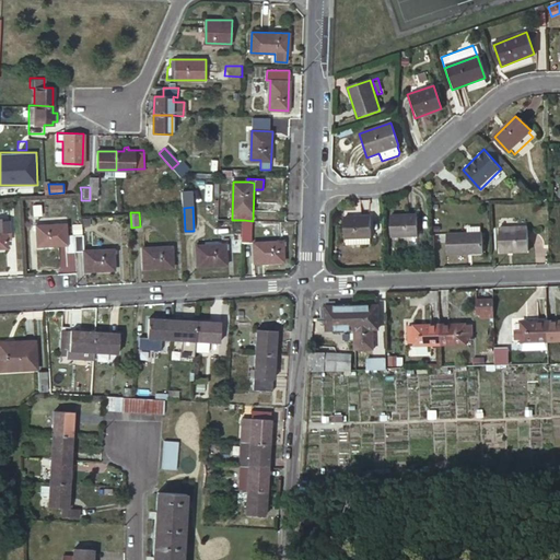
[(392,214),(392,235),(419,234),(418,213),(392,214)]
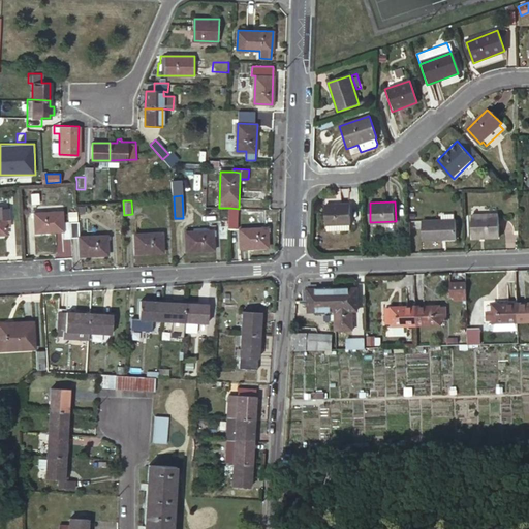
[(325,205),(325,223),(327,223),(327,230),(350,229),(350,223),(351,223),(350,204),(325,205)]
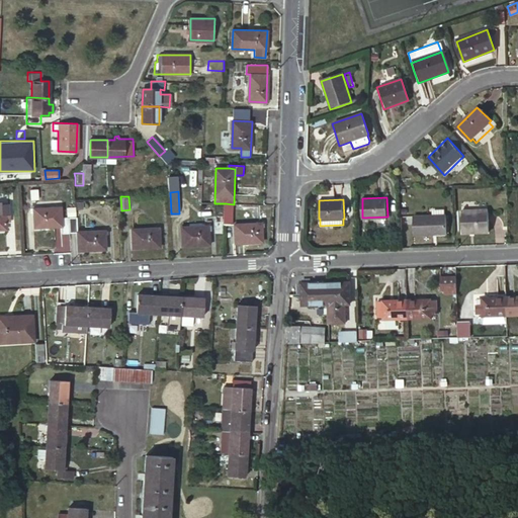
[(0,229),(7,230),(6,216),(9,216),(8,204),(2,204),(2,202),(0,202),(0,229)]
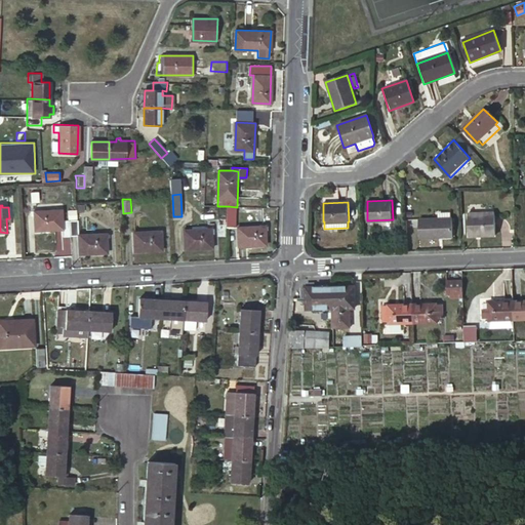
[(236,228),(237,207),(229,206),(228,228),(236,228)]
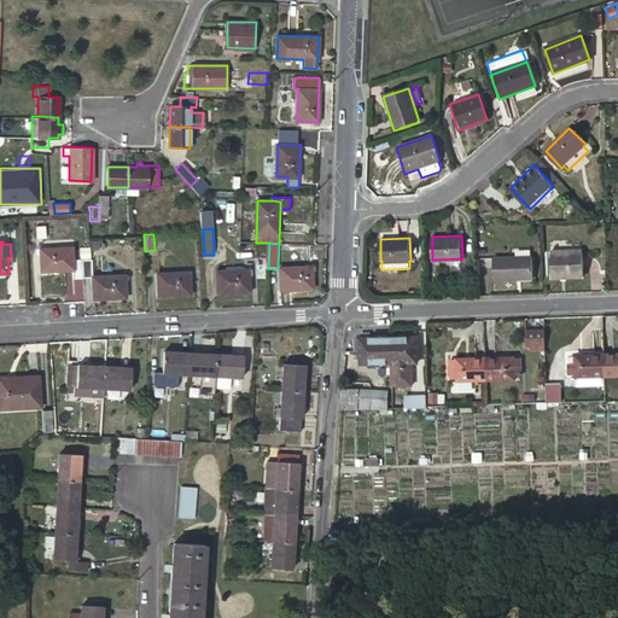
[(42,254),(42,272),(75,269),(74,246),(38,249),(38,255),(42,254)]
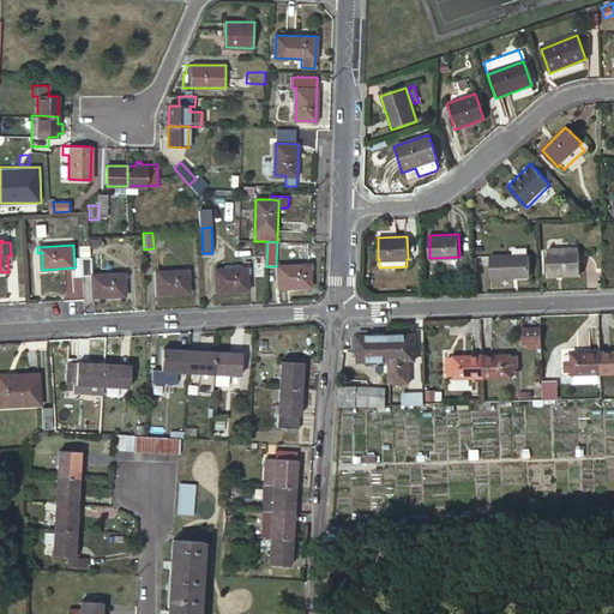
[(547,248),(547,275),(579,274),(578,247),(547,248)]
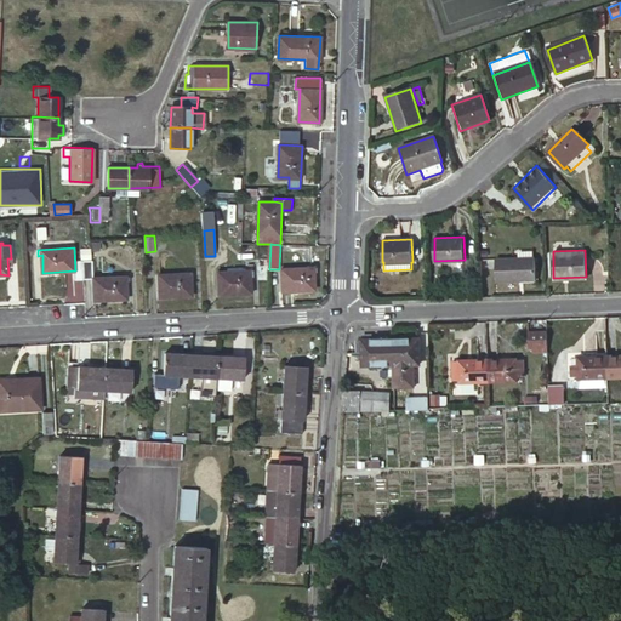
[(496,260),(497,280),(537,279),(536,257),(496,260)]
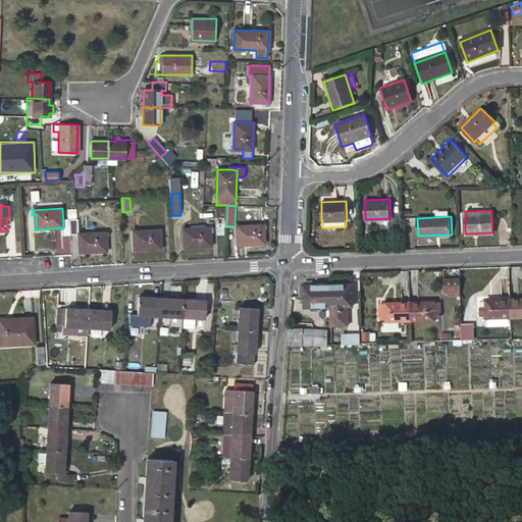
[(69,219),(70,233),(79,233),(80,252),(107,251),(106,231),(80,232),(79,218),(77,218),(69,219)]
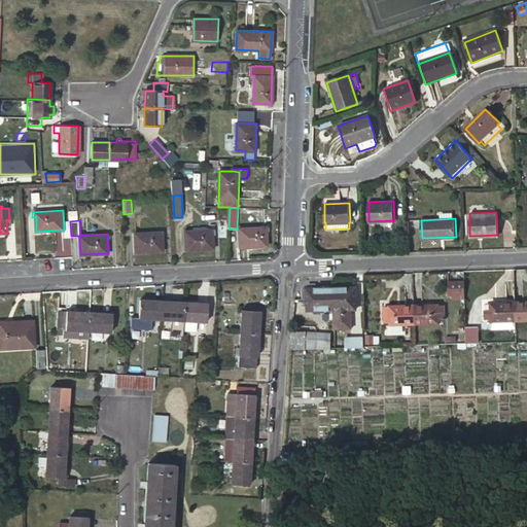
[(239,229),(240,248),(268,246),(267,227),(239,229)]
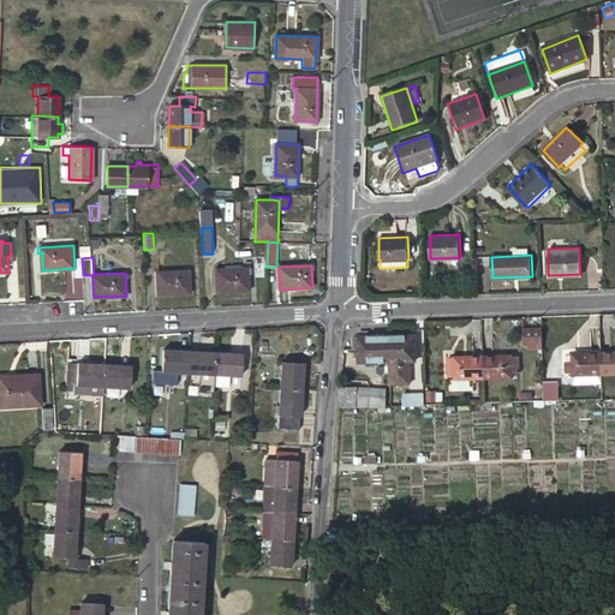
[(216,269),(218,292),(250,290),(249,267),(216,269)]
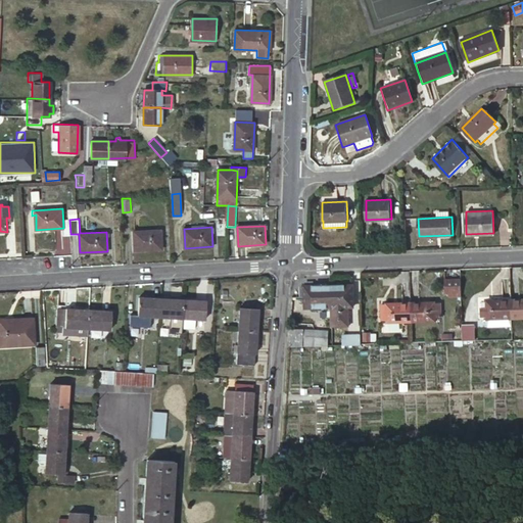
[(134,231),(135,250),(161,248),(160,230),(134,231)]
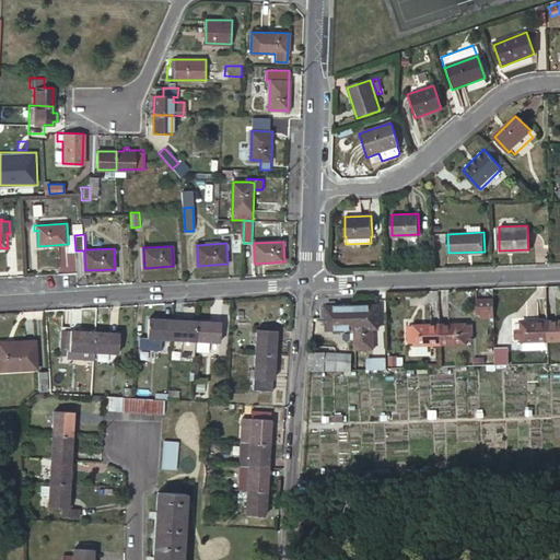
[(480,322),(496,321),(494,302),(478,303),(478,317),(480,317),(480,322)]
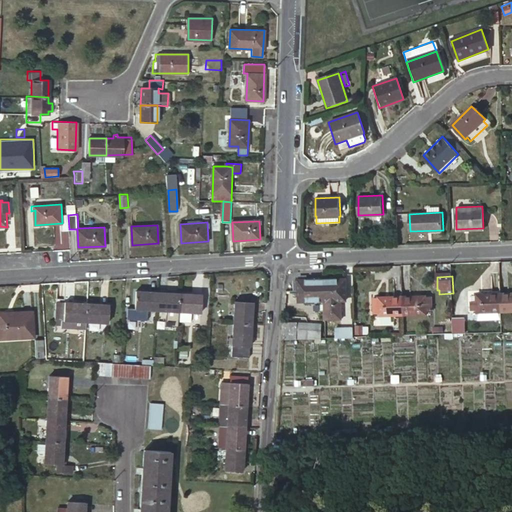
[(299,279),(299,290),(300,302),(323,301),(325,301),(325,278),(299,279)]
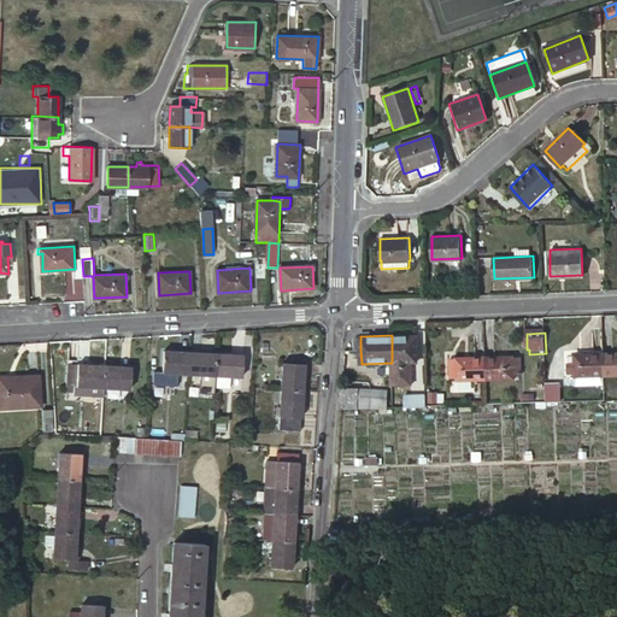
[(392,335),(392,363),(392,383),(393,383),(405,383),(411,383),(411,362),(418,362),(417,335),(392,335)]
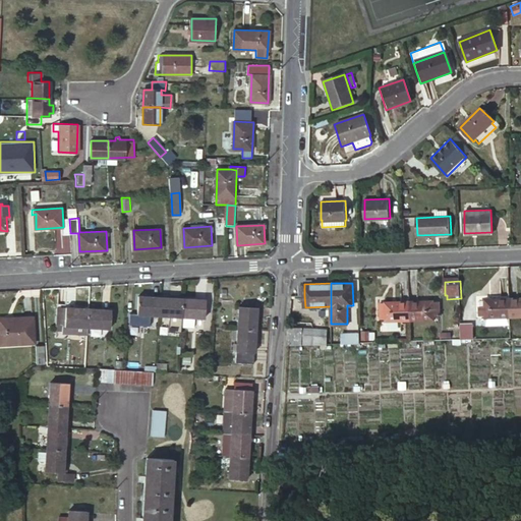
[(161,296),(138,295),(137,313),(160,314),(161,296)]
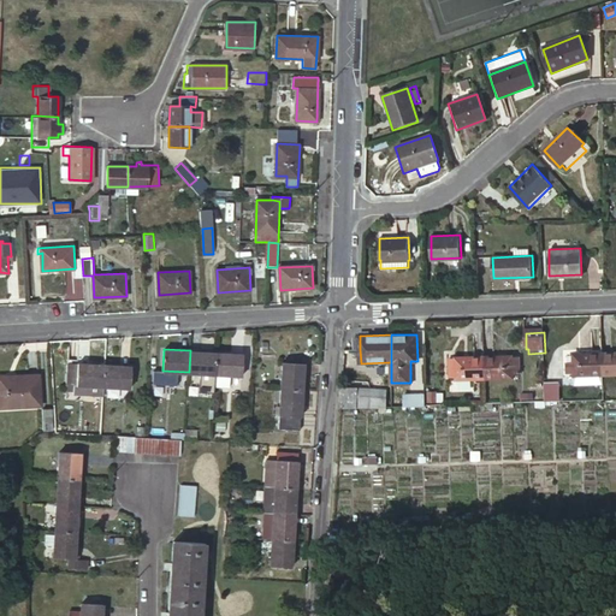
[(189,372),(217,374),(218,353),(190,350),(189,372)]
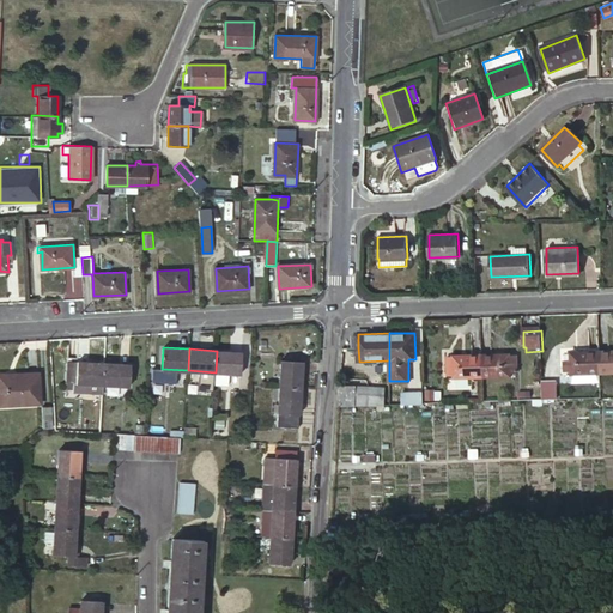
[(612,350),(600,351),(602,374),(612,374),(612,350)]
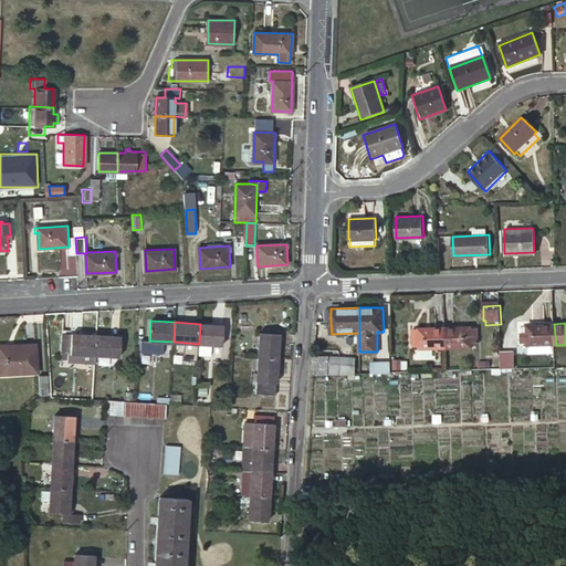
[(200,324),(199,344),(198,355),(211,356),(212,345),(222,345),(223,325),(200,324)]
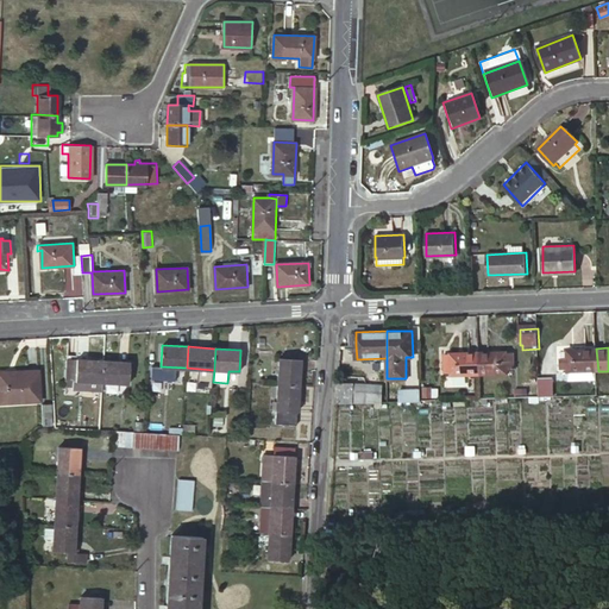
[(598,371),(596,349),(567,350),(567,353),(563,353),(563,359),(562,359),(563,370),(569,370),(570,374),(598,371)]
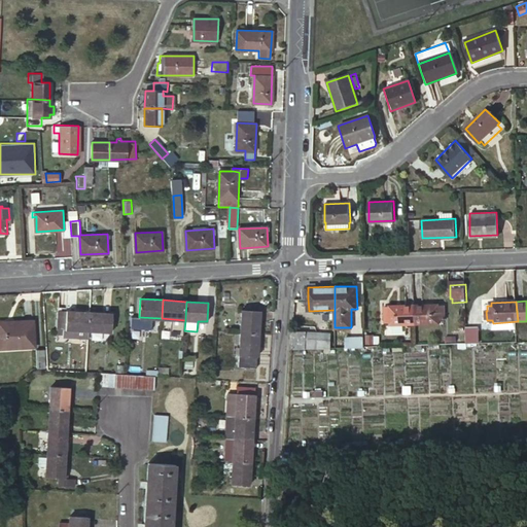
[(415,306),(416,325),(441,324),(441,321),(446,321),(446,306),(441,306),(441,305),(415,306)]
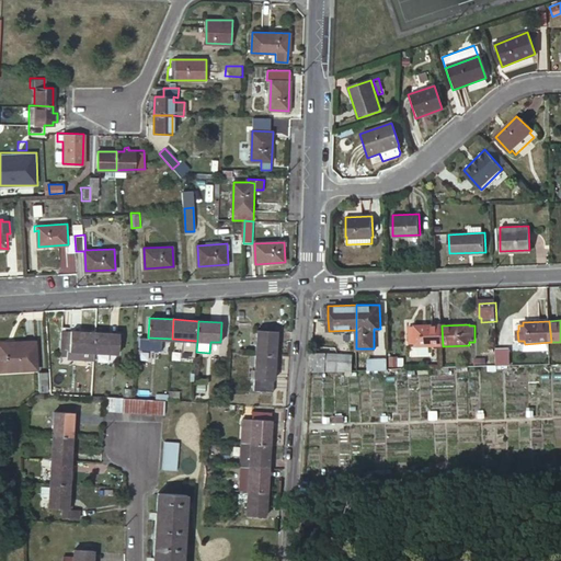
[(418,347),(443,346),(442,325),(416,327),(416,328),(410,329),(411,345),(418,345),(418,347)]
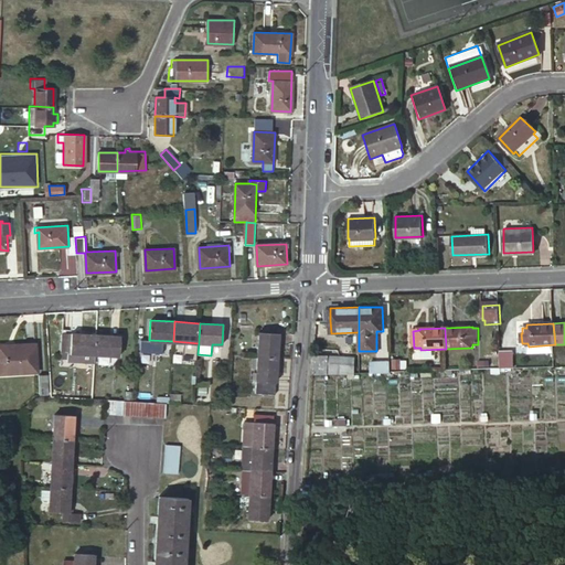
[(94,363),(95,354),(96,334),(72,332),(72,333),(63,333),(61,350),(71,350),(71,352),(78,353),(77,362),(94,363)]
